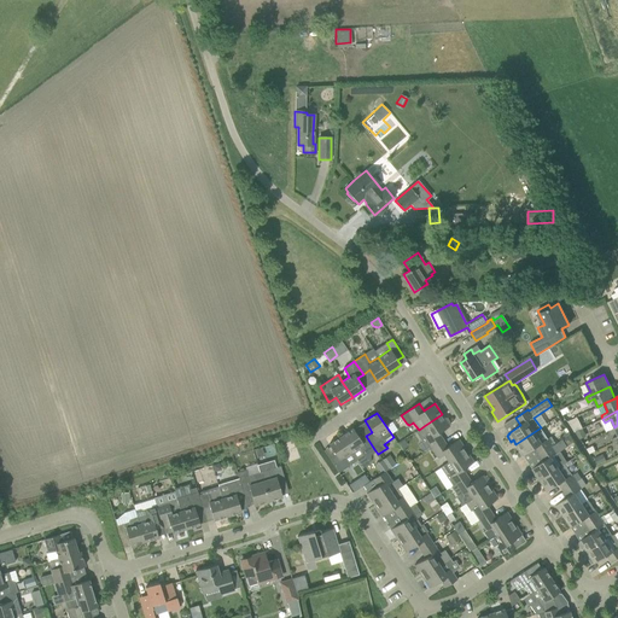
[(419,430),(415,432),(420,441),(424,438),(431,448),(443,439),(438,433),(449,426),(449,425),(450,424),(447,418),(444,419),(442,414),(424,426),(419,430)]
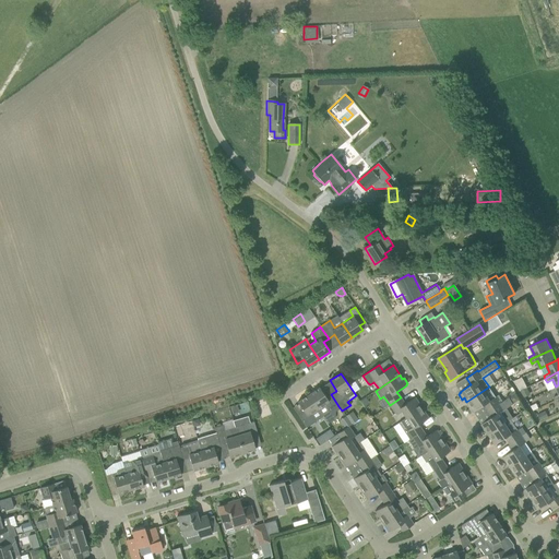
[(499,394),(496,397),(489,387),(466,402),(474,412),(484,405),(488,411),(500,403),(499,402),(502,400),(499,394)]
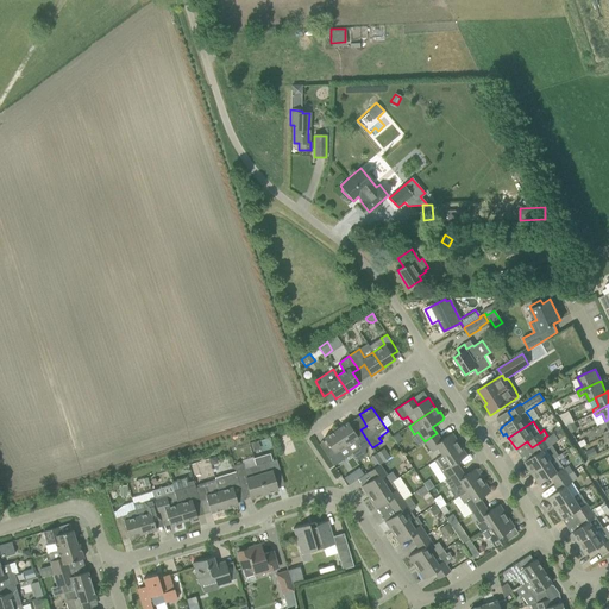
[(351,453),(351,454),(352,457),(360,451),(359,449),(369,443),(360,429),(355,433),(347,422),(336,431),(345,444),(351,453)]
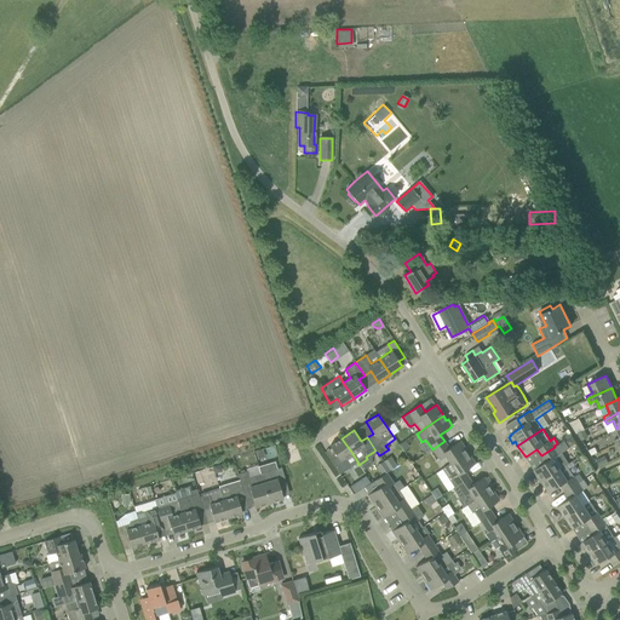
[(581,440),(587,437),(584,430),(577,434),(581,440)]
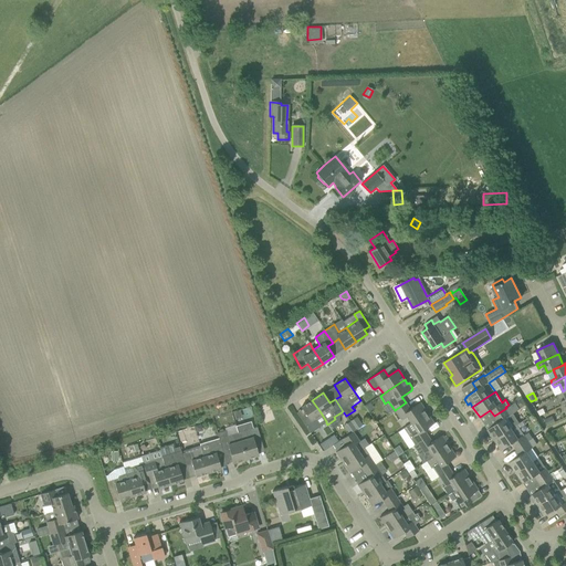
[(515,402),(520,408),(525,405),(521,398),(516,401),(515,402)]
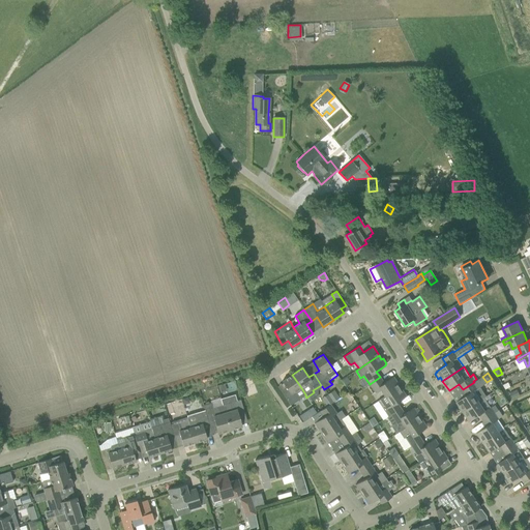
[(293,391),(300,386),(292,375),(282,381),(289,391),(284,394),(290,405),(297,401),(299,400),(293,391)]
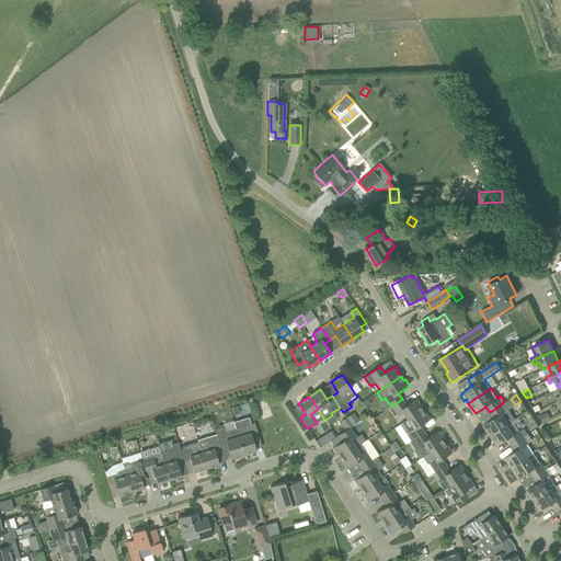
[(402,413),(407,420),(423,409),(416,399),(405,405),(402,399),(391,407),(398,416),(402,413)]
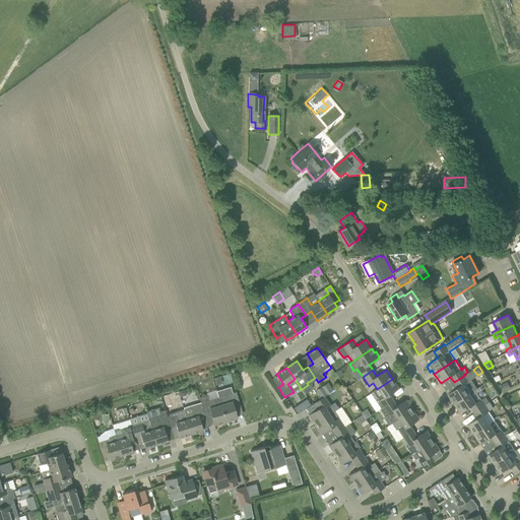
[(454,404),(475,390),(474,390),(477,389),(471,380),(477,376),(477,375),(473,370),(465,375),(454,382),(458,388),(448,394),(454,404)]
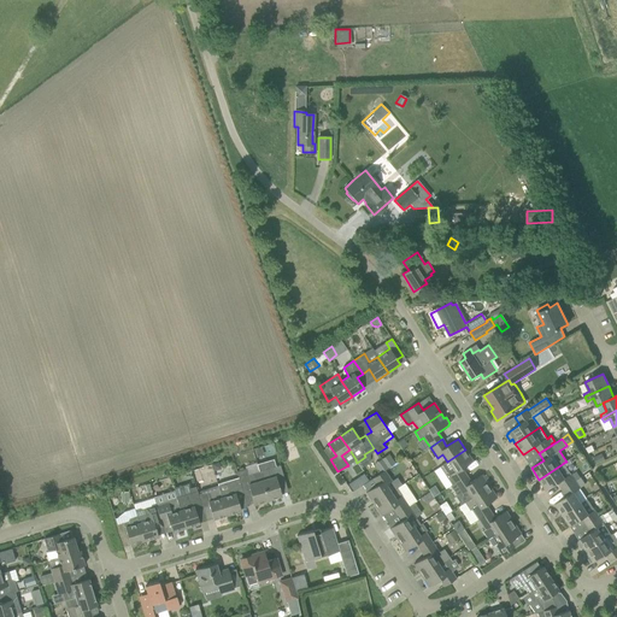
[(262,447),(253,450),(256,458),(264,456),(262,447)]
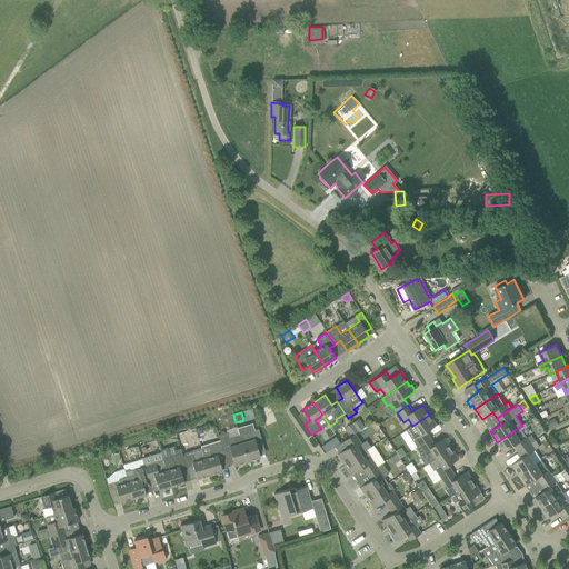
[(419,446),(430,438),(426,432),(436,426),(429,415),(412,426),(405,430),(410,438),(417,447),(419,446)]
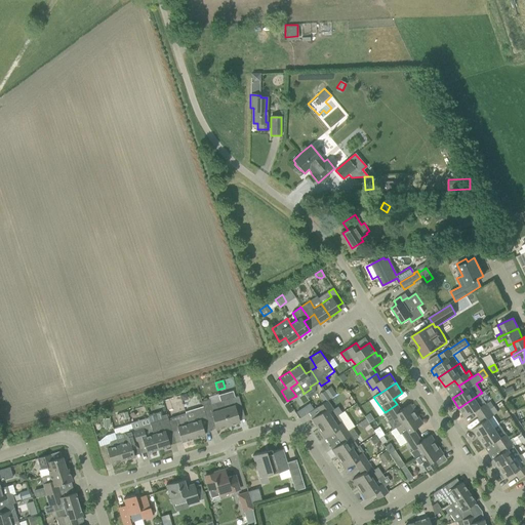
[(324,391),(329,399),(336,395),(330,387),(324,391)]
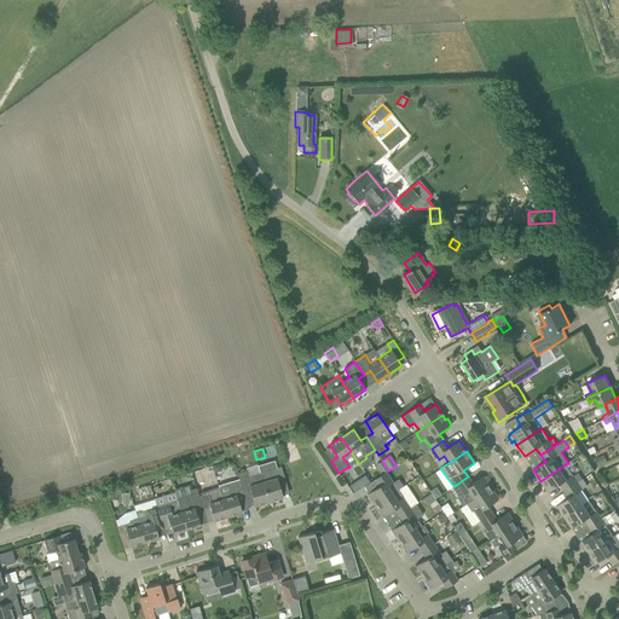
[(603,456),(595,460),(597,466),(606,462),(603,456)]
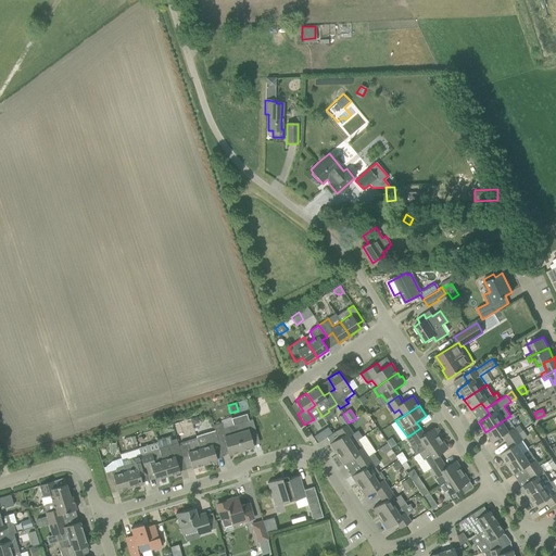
[(247,414),(231,418),(234,425),(241,451),(254,446),(250,434),(255,432),(256,436),(257,436),(255,430),(252,419),(249,420),(247,414)]
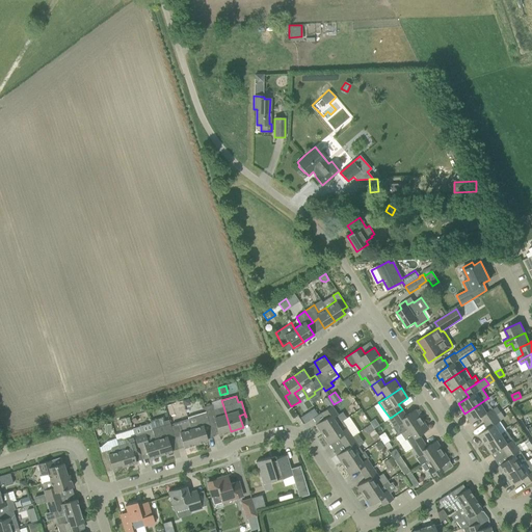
[(327,408),(331,405),(334,404),(328,396),(322,400),(327,408)]
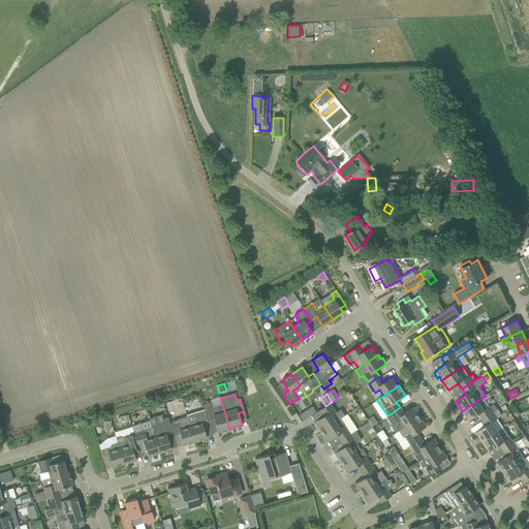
[(490,407),(490,406),(484,397),(462,411),(468,421),(478,414),(483,419),(494,412),(493,412),(498,409),(495,405),(490,407)]
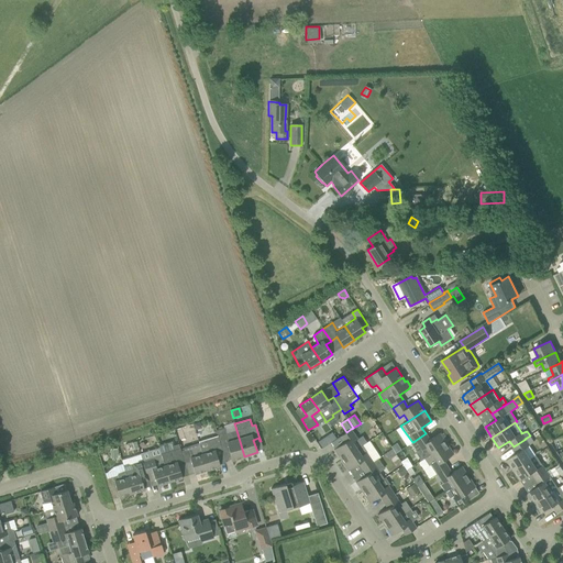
[(395,429),(406,445),(411,442),(400,426),(395,429)]
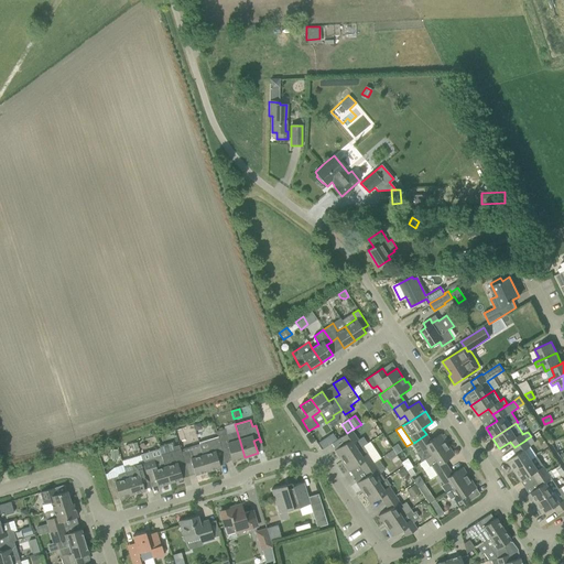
[(217,436),(220,444),(221,449),(228,448),(232,462),(245,457),(237,431),(226,434),(225,429),(216,432),(217,436)]
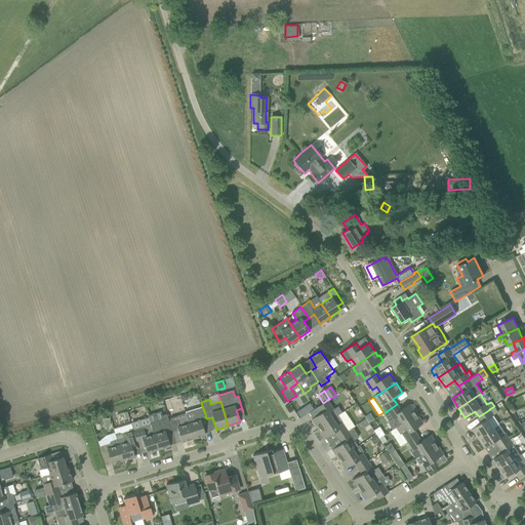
[(311,419),(318,429),(332,418),(328,412),(333,409),(327,400),(323,403),(317,407),(320,412),(311,419)]
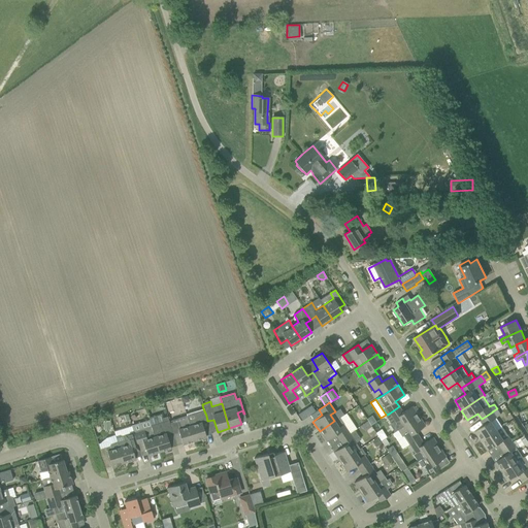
[(402,413),(399,406),(389,414),(387,415),(385,416),(391,424),(390,425),(394,432),(397,430),(419,416),(411,406),(402,413)]
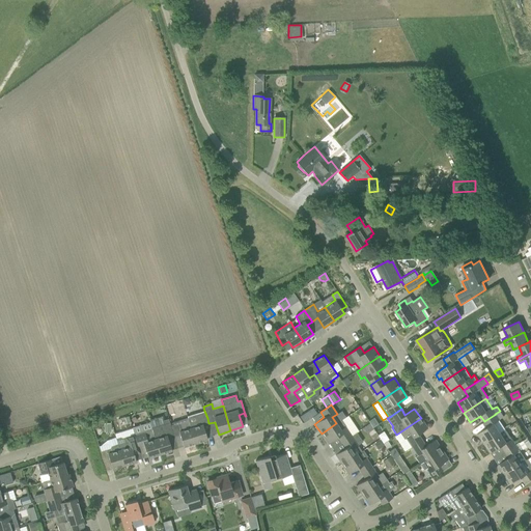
[(207,418),(204,411),(187,416),(188,418),(191,428),(195,443),(207,440),(205,435),(212,434),(208,423),(207,418)]
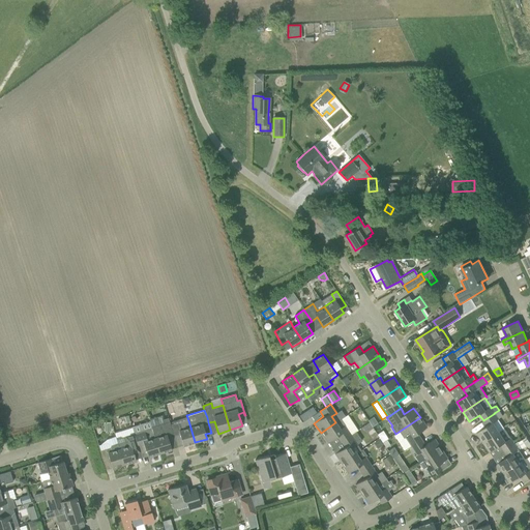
[(483,443),(499,432),(493,422),(503,416),(499,410),(494,413),(495,413),(483,420),(487,427),(477,433),(483,443)]
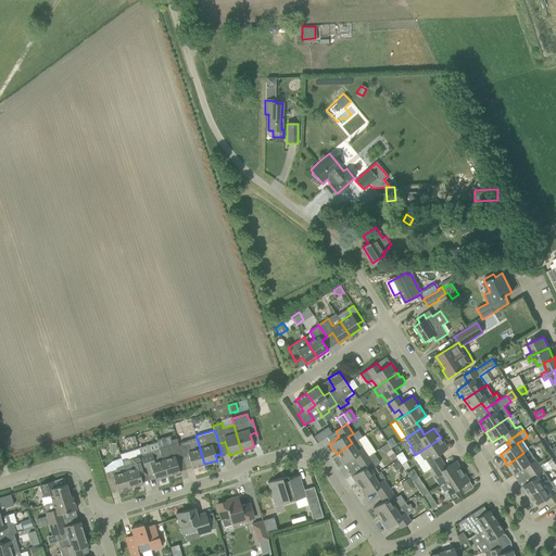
[(188,456),(192,468),(204,464),(200,449),(197,438),(178,443),(177,443),(181,455),(182,458),(188,456)]
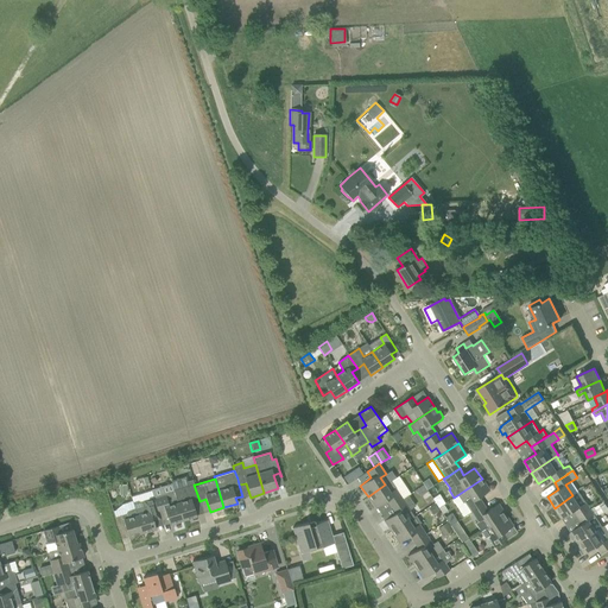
[(462,504),(464,502),(472,512),(483,504),(479,498),(489,491),(482,479),(457,495),(462,504)]
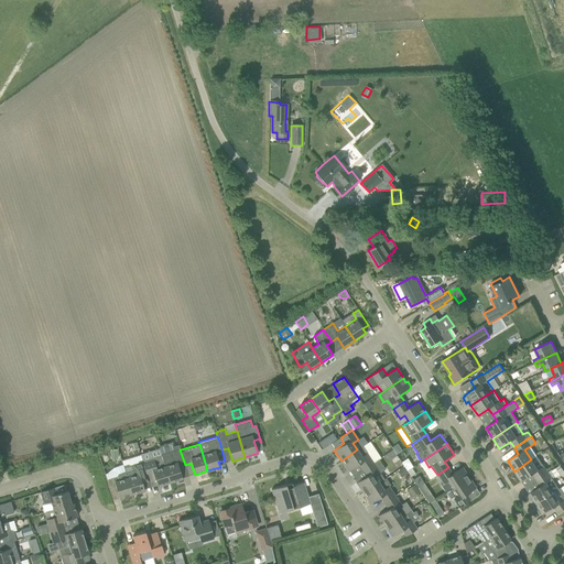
[(362,470),(373,463),(367,453),(362,446),(357,449),(342,461),(348,472),(358,464),(362,470)]
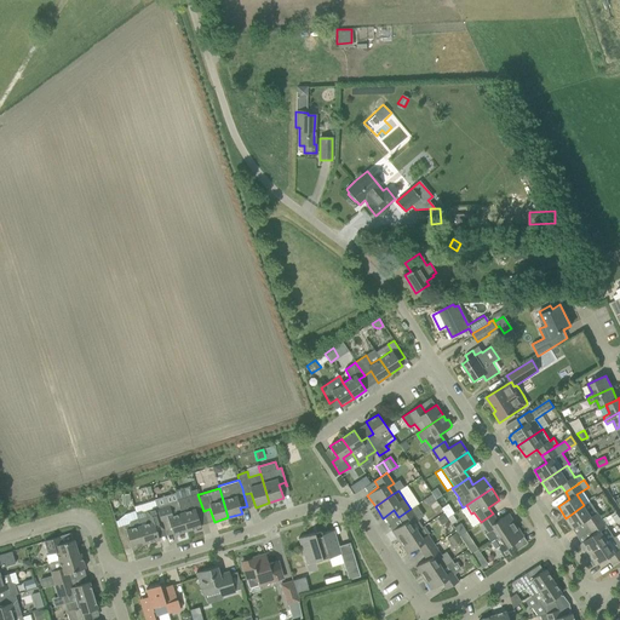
[(177,501),(187,530),(200,526),(195,510),(202,507),(197,494),(199,494),(197,493),(177,500),(177,501)]
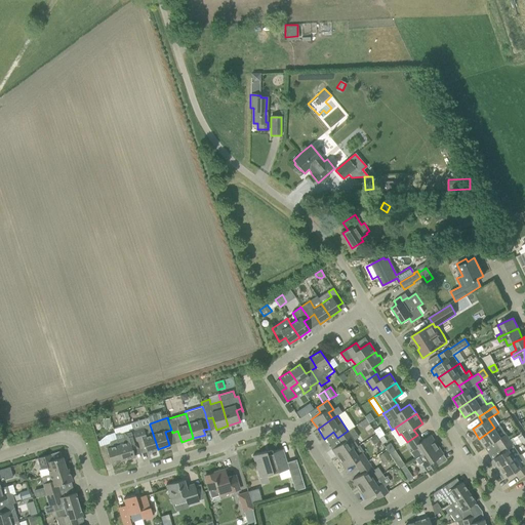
[(132,430),(137,444),(143,443),(146,453),(158,449),(150,425),(133,430),(132,430)]
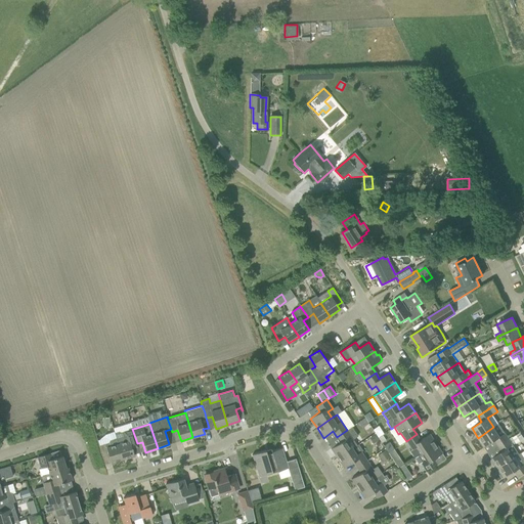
[(494,441),(497,446),(509,439),(506,433),(505,433),(498,424),(493,427),(478,438),(484,447),(494,441)]
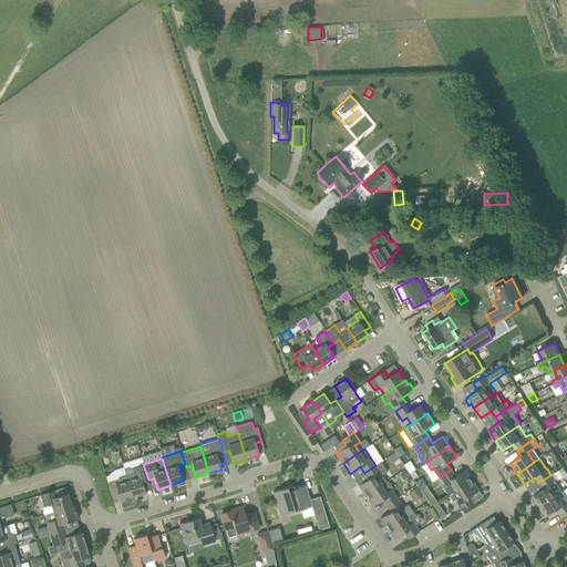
[(368,478),(358,485),(364,496),(381,485),(385,482),(381,475),(387,472),(380,462),(375,465),(364,473),(368,478)]
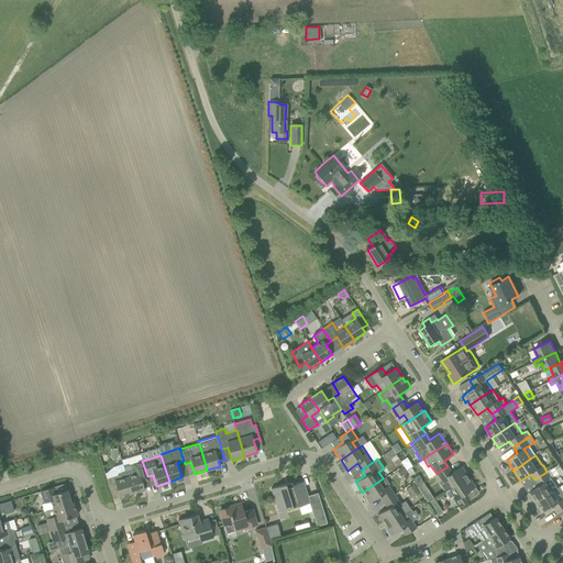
[(147,476),(142,461),(135,463),(130,465),(128,464),(123,465),(124,471),(127,477),(131,494),(144,489),(141,478),(147,476)]
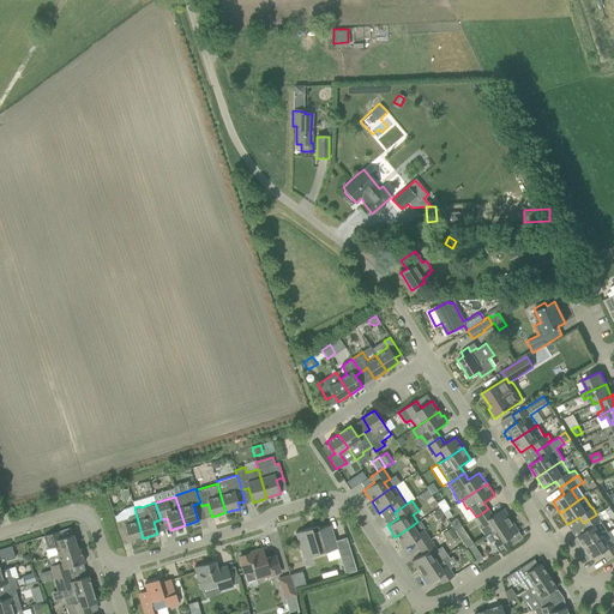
[(605,519),(613,513),(608,507),(600,512),(605,519)]
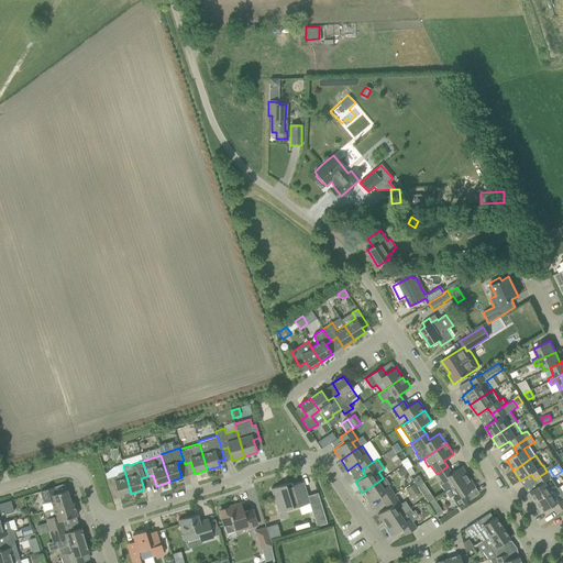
[(397,471),(401,476),(407,472),(404,466),(397,471)]
